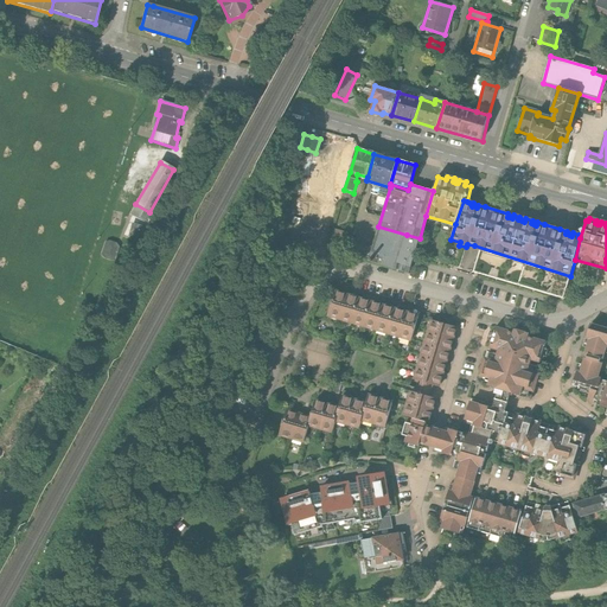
[(407,235),(378,227),(369,261),(397,270),(407,235)]
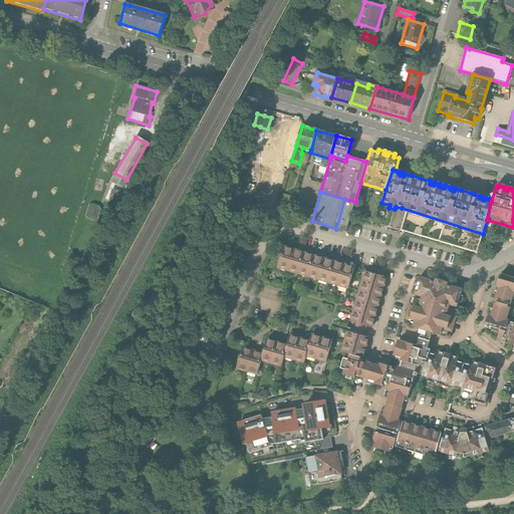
[(295,197),(282,193),(277,207),(290,211),(295,197)]
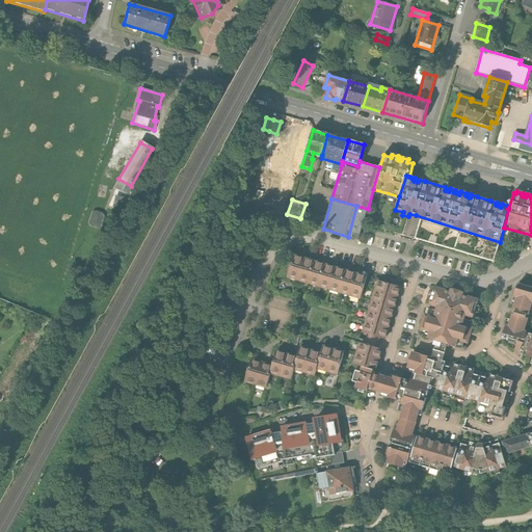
[(368,209),(356,206),(348,237),(358,240),(368,209)]
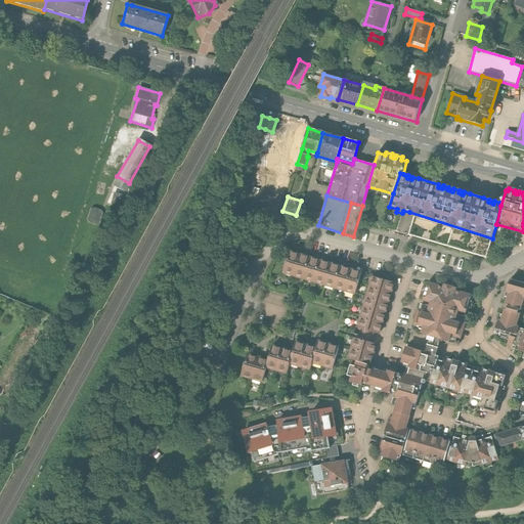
[(361,274),(290,252),(284,272),(355,294),(361,274)]
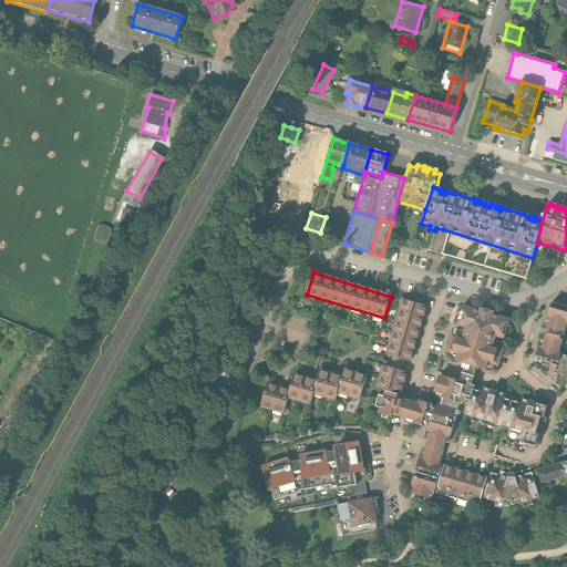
[(426,306),(404,299),(388,356),(393,357),(404,360),(410,362),(426,306)]
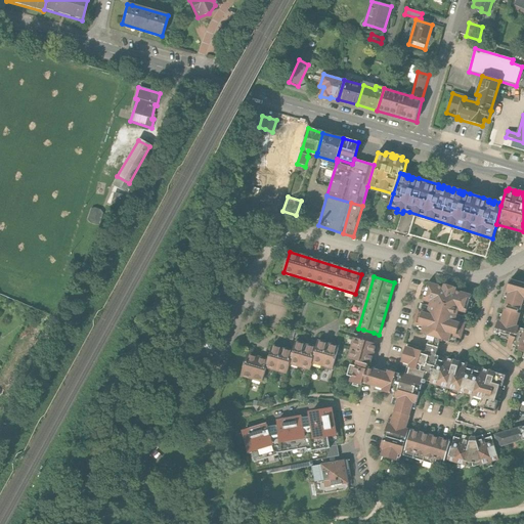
[(523,297),(523,285),(510,281),(507,292),(510,293),(508,301),(510,301),(520,304),(521,305),(523,297)]
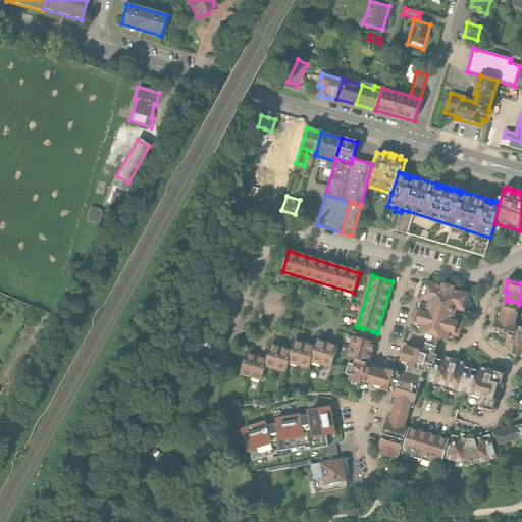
[(437,343),(438,340),(440,341),(440,340),(456,345),(464,316),(455,313),(456,310),(464,312),(468,297),(470,298),(471,294),(427,281),(422,299),(430,302),(429,306),(419,303),(411,330),(426,335),(425,336),(428,336),(427,340),(426,344),(436,347),(437,343)]
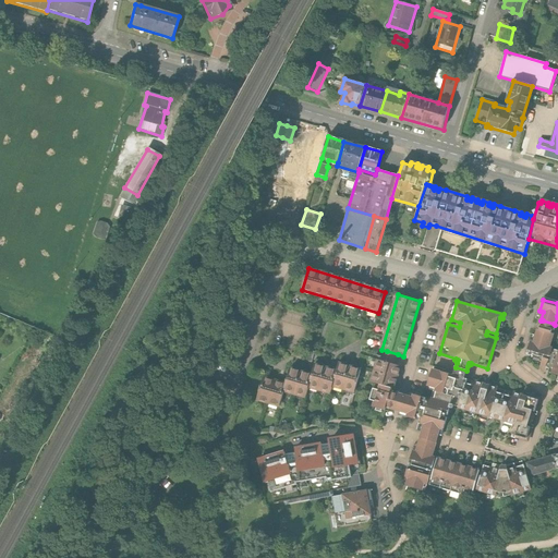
[(554,324),(543,320),(541,328),(537,336),(536,336),(534,344),(530,343),(526,354),(533,356),(533,355),(543,358),(541,367),(542,371),(547,372),(554,350),(548,348),(550,340),(549,340),(552,331),(554,324)]
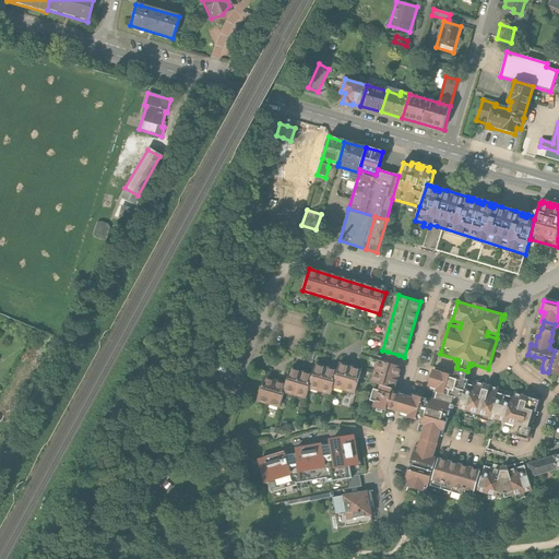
[(558,352),(555,351),(548,372),(558,376),(558,352)]
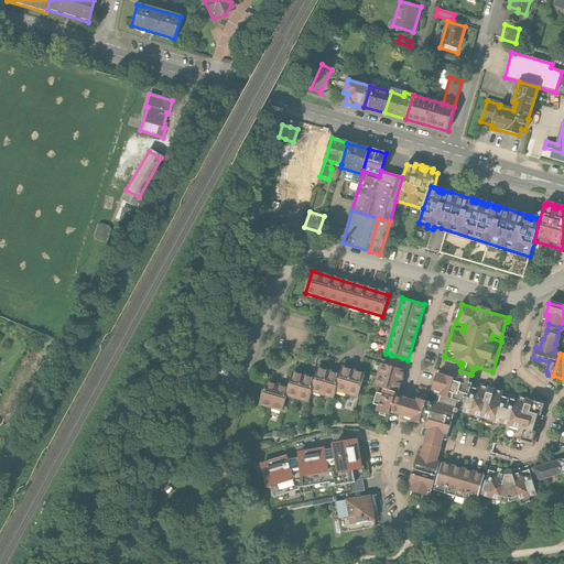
[(399,369),(402,358),(391,355),(388,366),(399,369)]
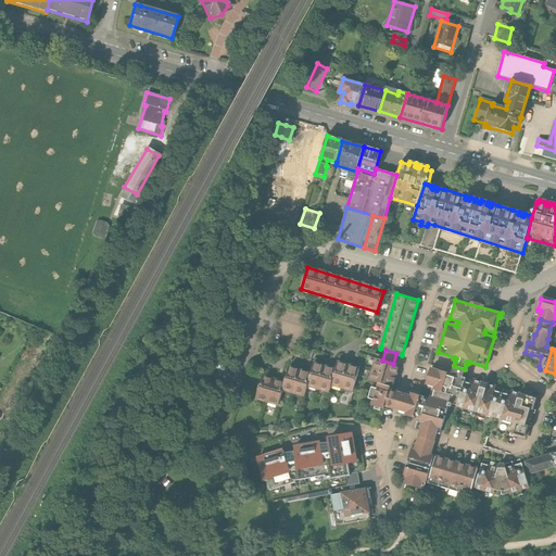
[(399,365),(393,364),(382,361),(377,358),(370,381),(379,383),(390,387),(392,388),(394,381),(397,371),(399,365)]
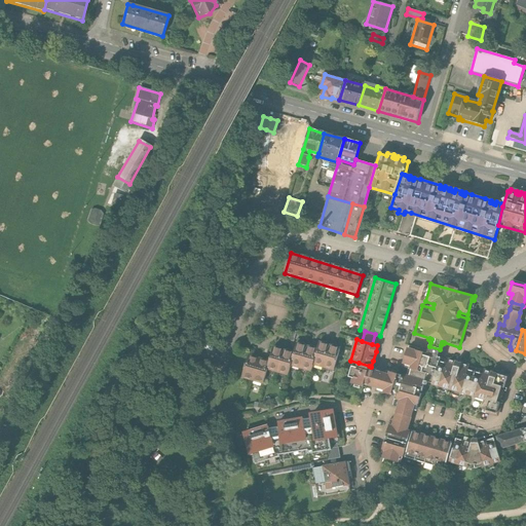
[(325,344),(318,342),(317,349),(312,365),(333,371),(340,348),(333,346),(325,344)]
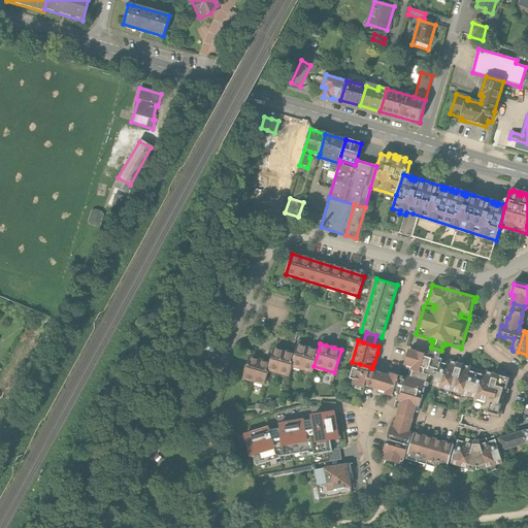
[(303,347),(297,344),(295,354),(291,367),(311,373),(314,366),(319,351),(310,349),(303,347)]
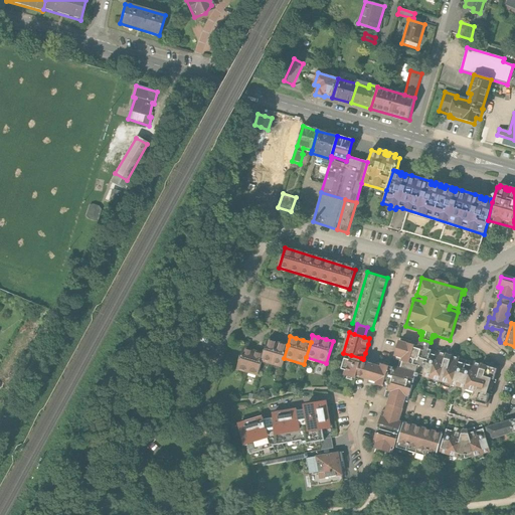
[(273,341),(268,339),(264,353),(261,361),(282,367),(284,358),(288,345),(280,343),(273,341)]
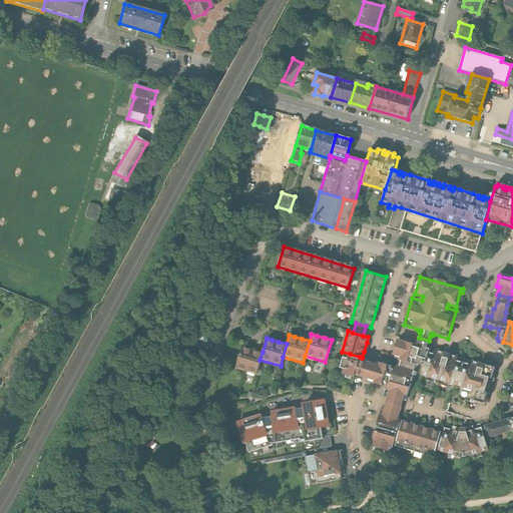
[(398,343),(397,342),(394,353),(395,353),(395,355),(402,357),(399,367),(417,373),(422,375),(428,353),(429,349),(427,348),(429,341),(419,338),(417,343),(418,343),(417,345),(406,342),(406,344),(398,341),(398,343)]
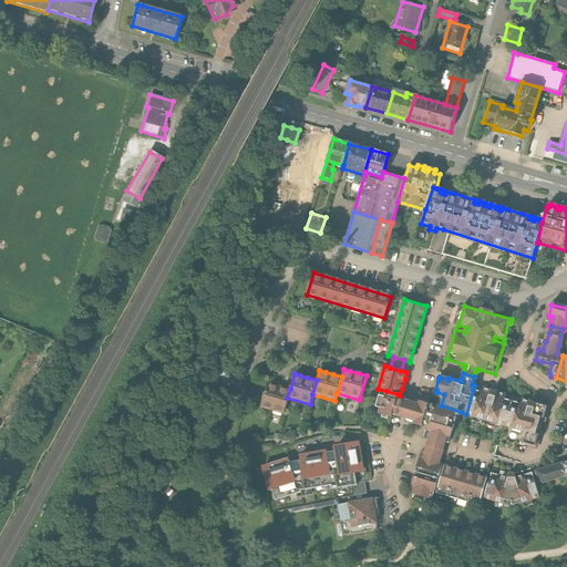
[(274,383),(268,382),(261,406),(284,413),(287,398),(290,389),(284,387),(274,383)]
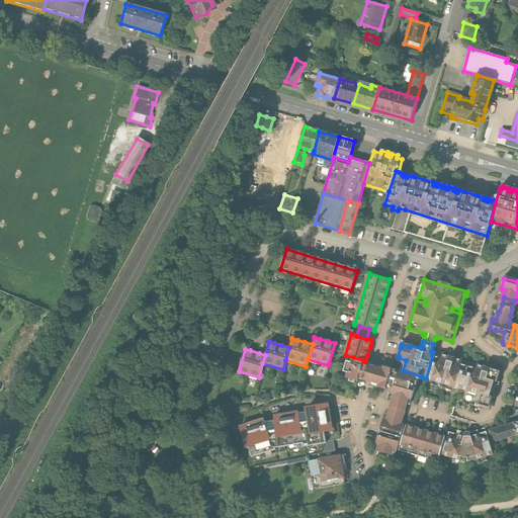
[(440,358),(432,356),(426,378),(479,394),(476,404),(490,408),(500,372),(477,365),(476,368),(460,364),(461,360),(441,354),(440,358)]
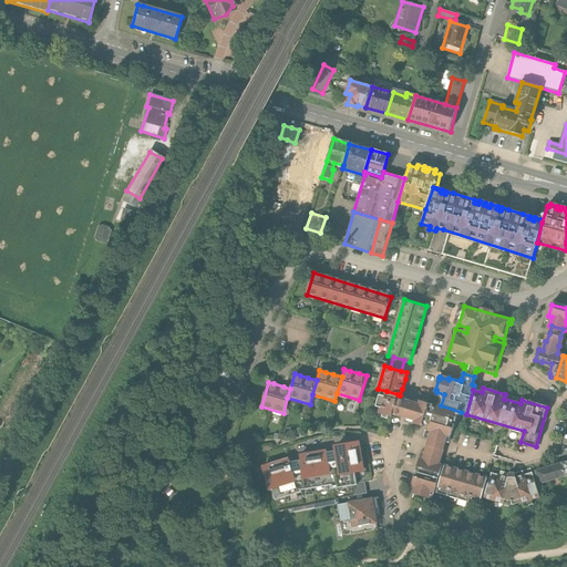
[(391,418),(392,413),(397,399),(398,394),(387,391),(384,397),(379,395),(375,406),(381,409),(379,414),(391,418)]
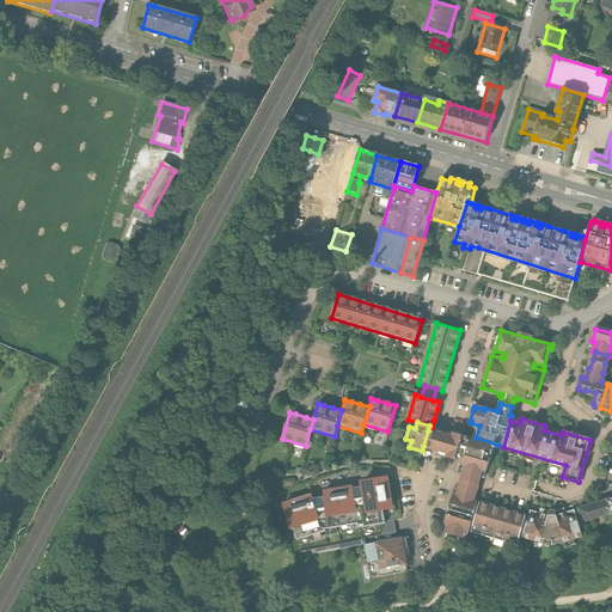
[(438,450),(448,453),(453,438),(441,435),(428,430),(423,446),(438,450)]
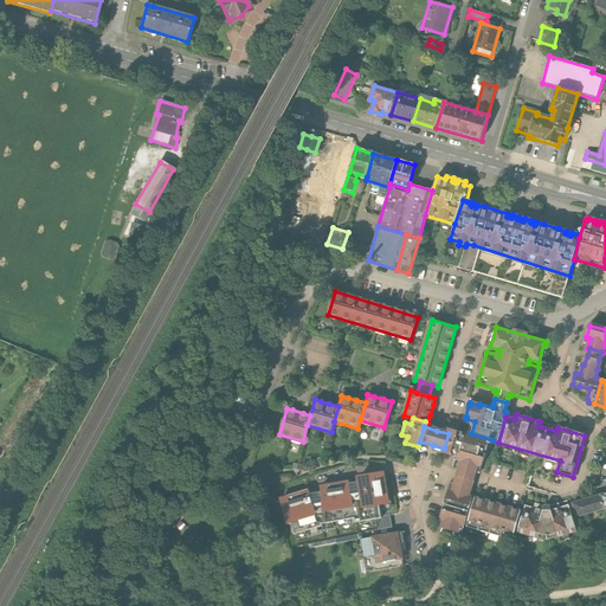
[(450,429),(449,433),(444,449),(443,453),(456,457),(456,455),(458,456),(459,452),(464,436),(462,434),(463,433),(450,429)]
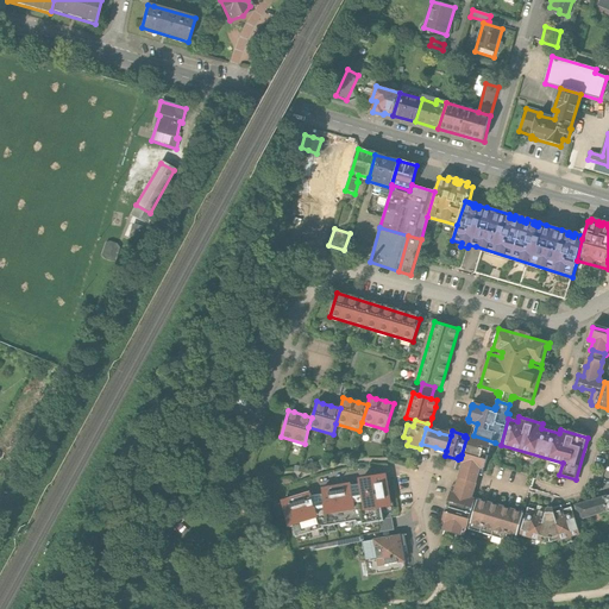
[(473,435),(468,434),(466,438),(462,454),(487,462),(488,456),(485,456),(487,453),(489,454),(491,445),(494,446),(495,443),(473,435)]
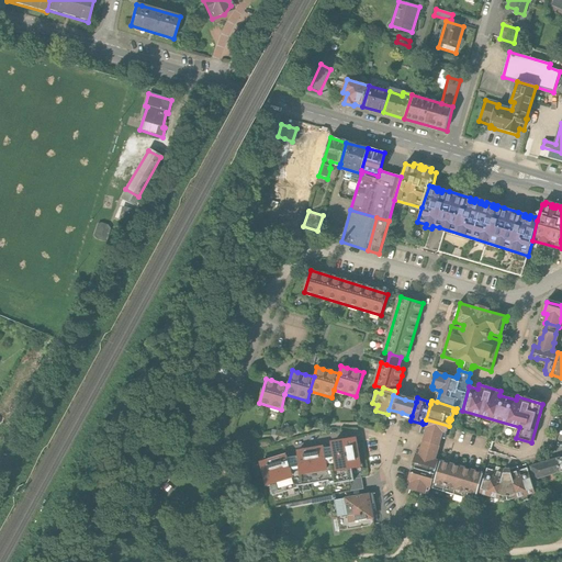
[(449,426),(426,419),(425,423),(424,426),(428,427),(426,436),(427,436),(426,439),(425,442),(437,446),(438,442),(439,439),(440,439),(442,431),(447,433),(449,426)]
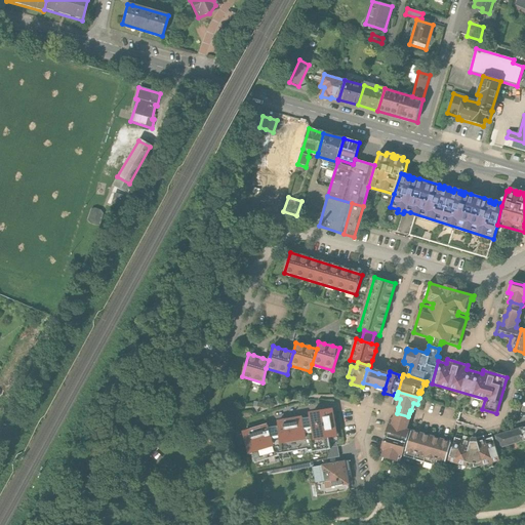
[(268,426),(243,433),(249,454),(252,454),(255,463),(279,456),(279,454),(307,449),(308,453),(330,449),(328,438),(336,436),(331,409),(312,413),(312,417),(303,419),(303,417),(277,422),(278,427),(269,428),(268,426)]
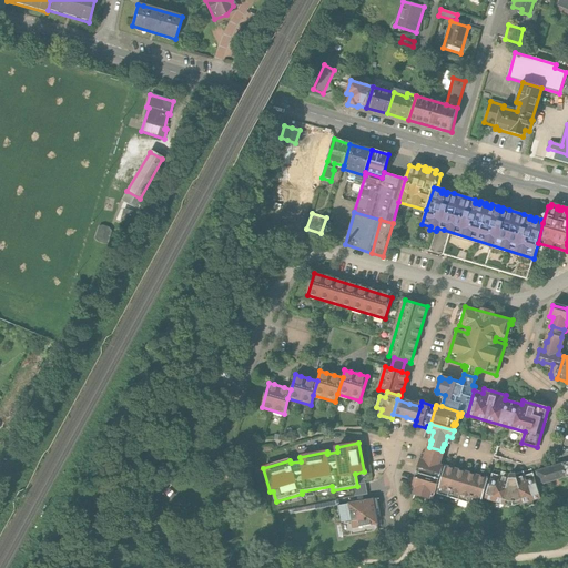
[(442,450),(429,447),(428,454),(426,453),(424,462),(419,460),(413,486),(416,487),(414,495),(428,499),(432,492),(435,493),(437,486),(440,473),(443,467),(438,466),(440,457),(439,457),(442,450)]
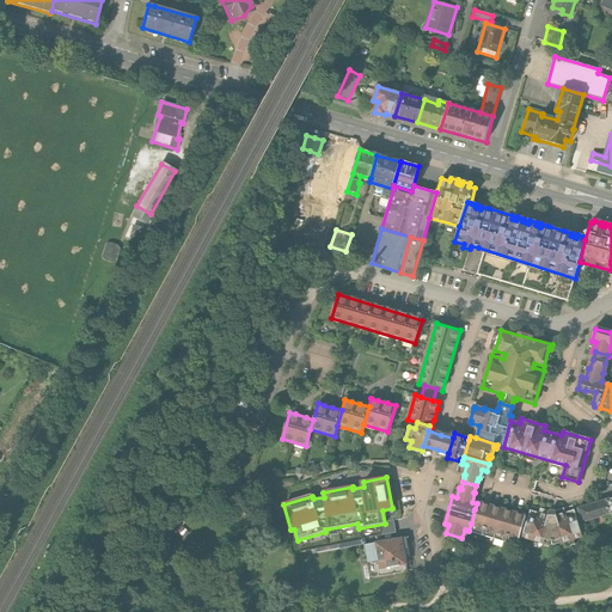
[(611,497),(606,500),(591,505),(577,508),(582,522),(610,514),(611,513),(611,497)]
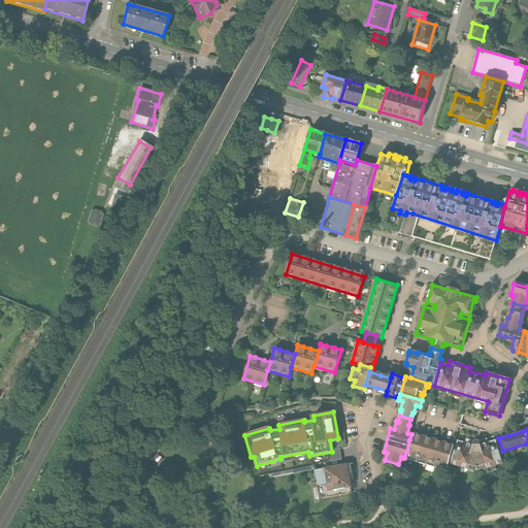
[(454,446),(414,433),(411,440),(408,453),(406,459),(447,471),(450,460),(453,448),(454,446)]
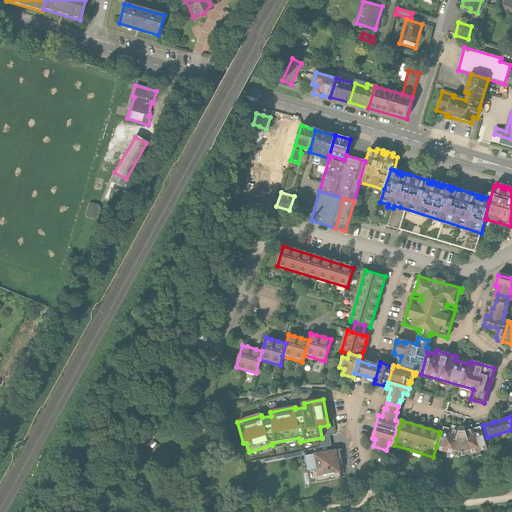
[(448,431),(443,430),(441,435),(438,447),(437,449),(445,451),(443,456),(451,458),(453,454),(462,456),(472,453),(473,458),(481,456),(479,451),(487,448),(481,429),(476,431),(475,428),(473,429),(472,425),(463,428),(460,428),(452,426),(451,429),(448,428),(448,431)]
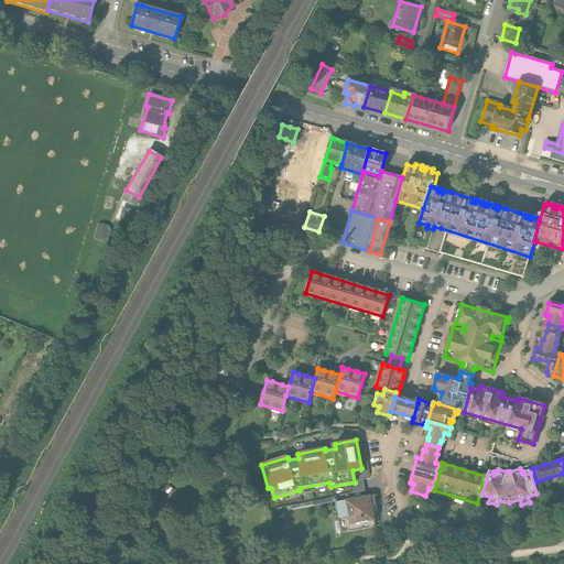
[(375,496),(346,500),(350,524),(375,520),(372,511),(377,511),(375,496)]
